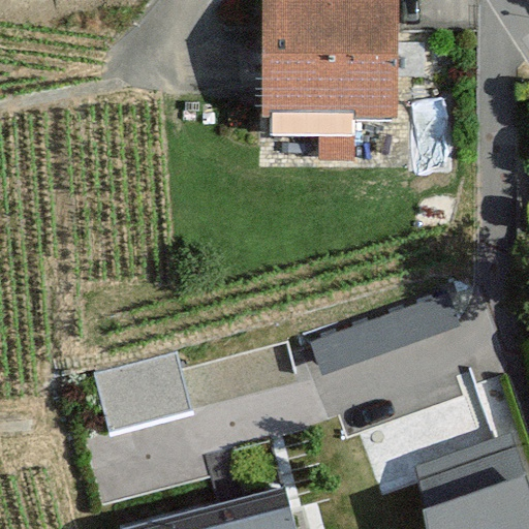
[(390,0),(260,0),(259,100),(267,101),(267,125),(320,126),(319,159),(348,159),(348,111),(390,111),(390,0)]
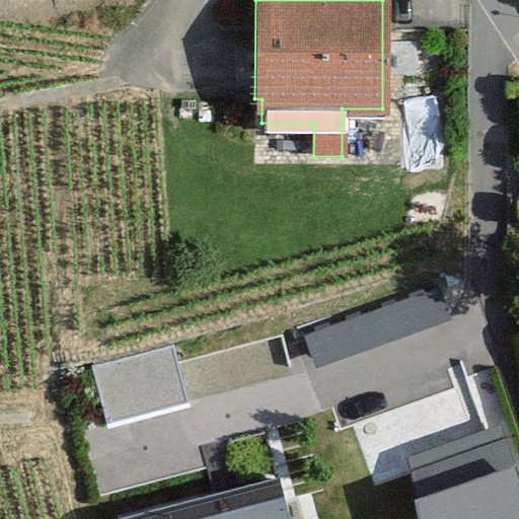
[(320,366),(455,321),(444,288),(309,332),(320,366)]
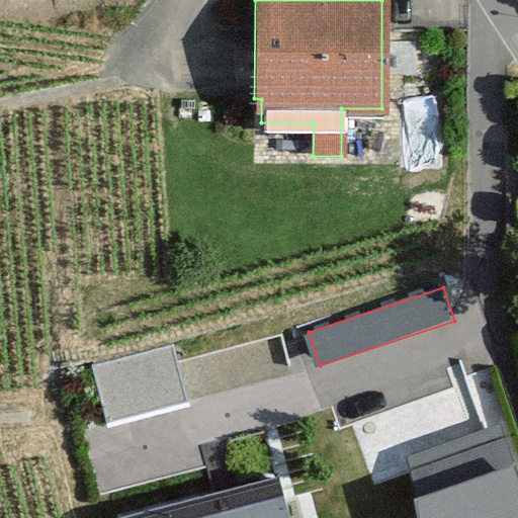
[(175,343),(93,365),(110,426),(191,404),(175,343)]
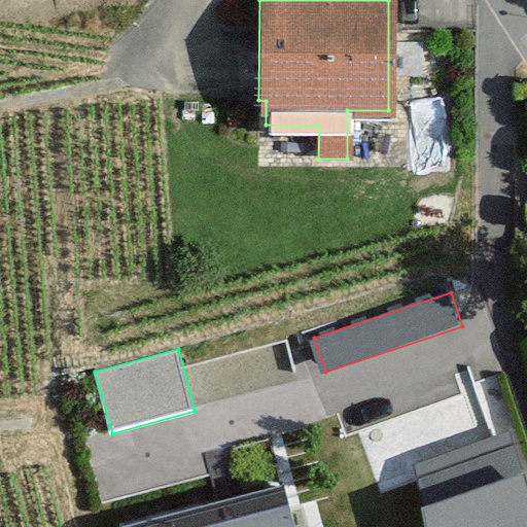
[(422,461),(432,526),(526,526),(526,486),(508,435),(422,461)]
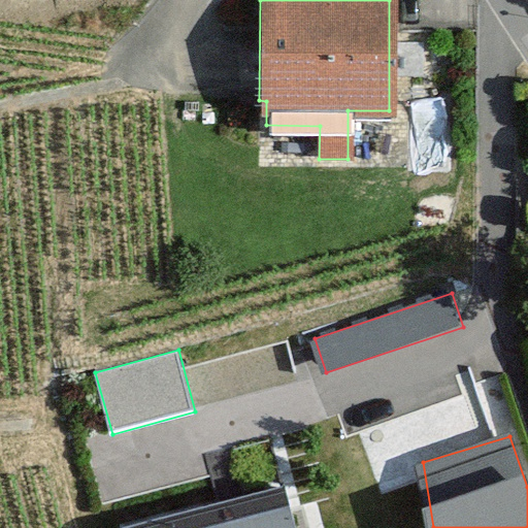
[(294,527),(283,482),(122,525),(123,527),(294,527)]
